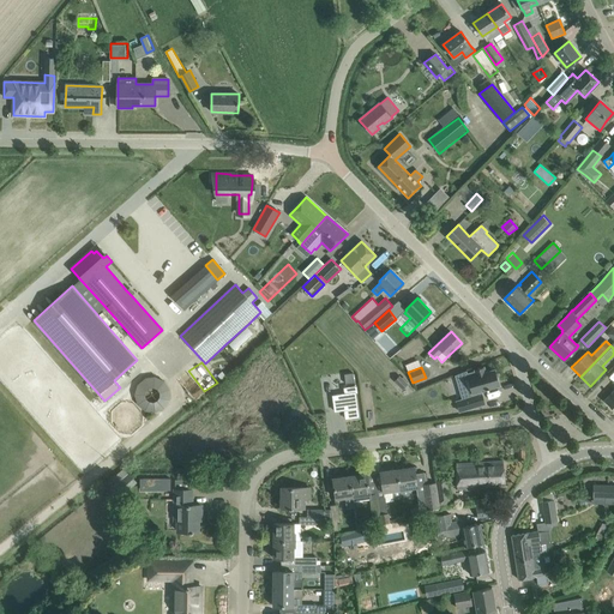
[(465,398),(456,402),(459,411),(485,404),(482,393),(480,395),(479,391),(487,389),(487,390),(489,390),(488,389),(499,385),(494,369),(485,373),(483,367),(475,369),(475,371),(465,373),(467,378),(464,379),(469,395),(464,396),(465,398)]
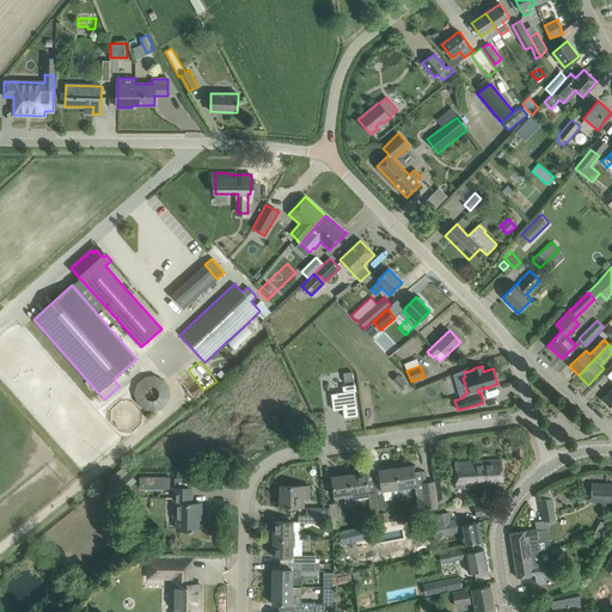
[(352,372),(343,373),(344,383),(353,381),(352,372)]
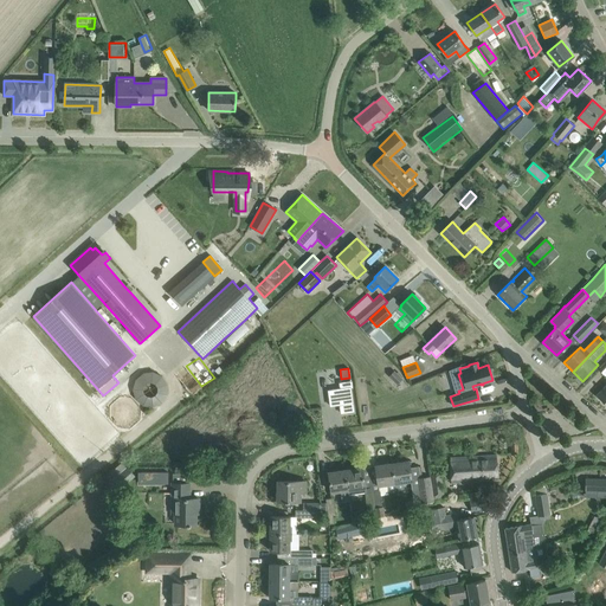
[(394,371),(389,376),(398,385),(403,379),(394,371)]
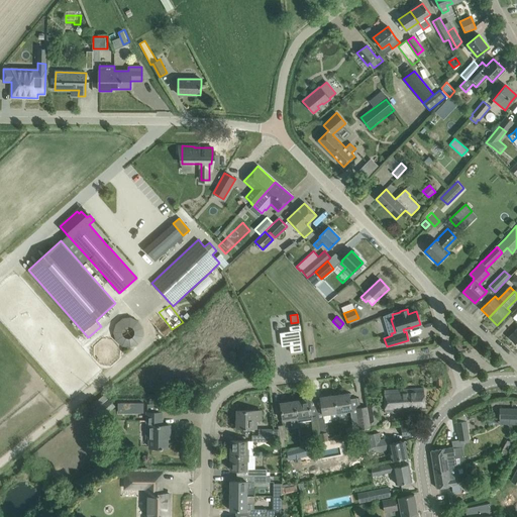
[(290,327),(290,332),(280,333),(282,346),(290,345),(291,352),(302,351),(299,330),(300,330),(299,325),(290,327)]
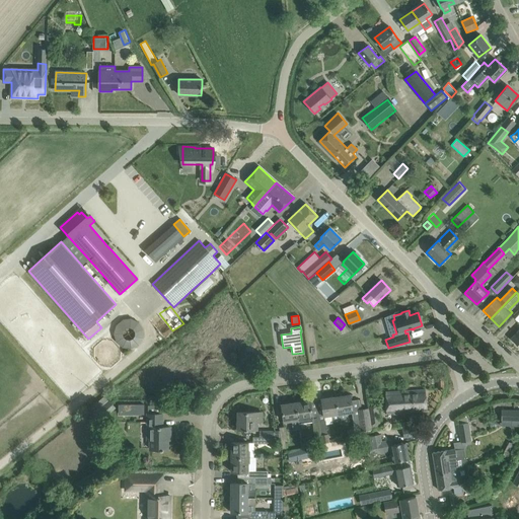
[(385,392),(386,402),(386,414),(417,412),(427,411),(425,390),(385,392)]
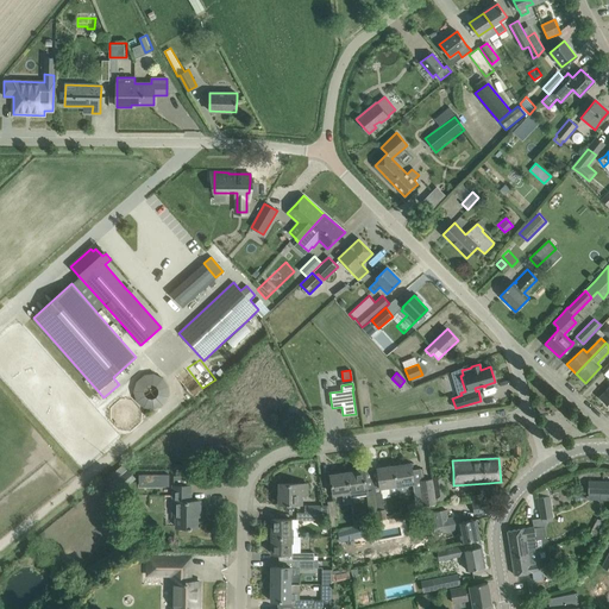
[(437,504),(437,503),(433,479),(422,481),(421,469),(412,470),(410,463),(394,465),(397,494),(406,493),(405,485),(413,484),(415,501),(407,502),(407,509),(415,508),(437,504)]
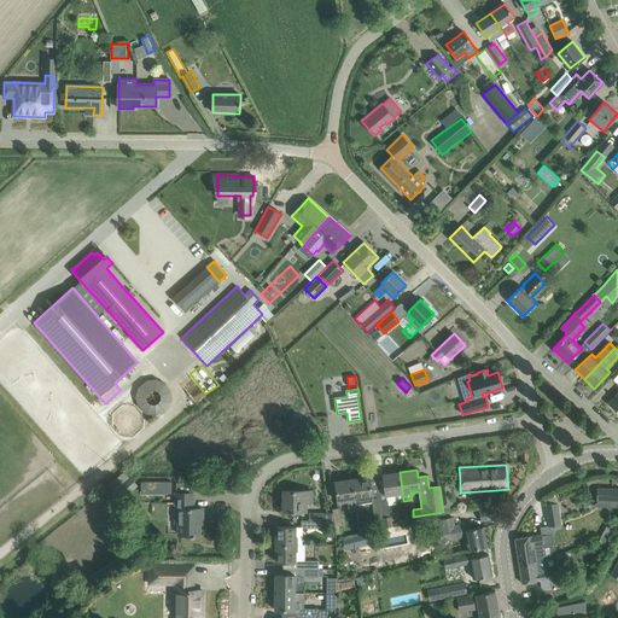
[(389,503),(396,502),(403,501),(400,472),(383,474),(386,501),(379,502),(382,519),(383,524),(384,528),(394,526),(391,517),(390,517),(389,503)]
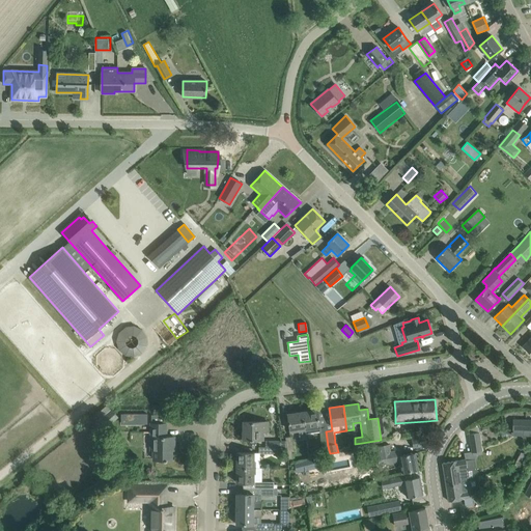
[(325,451),(329,450),(328,446),(326,431),(326,426),(319,427),(317,410),(302,412),(306,434),(319,431),(322,447),(324,446),(325,451)]
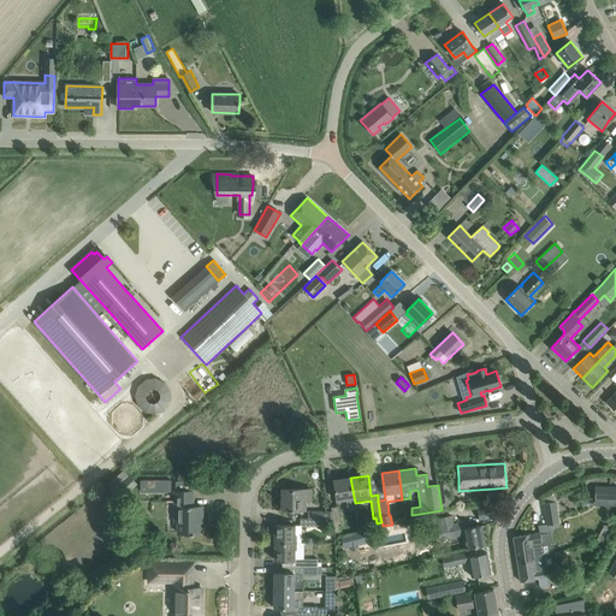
[(355,510),(355,503),(350,478),(333,480),(337,501),(347,498),(348,510),(355,510)]
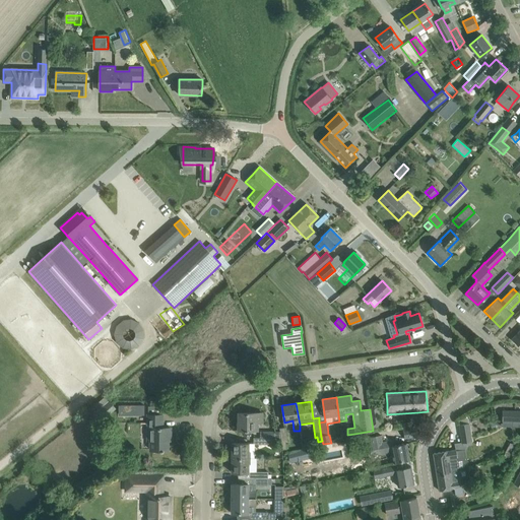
[(144,405),(119,404),(118,414),(144,415),(144,405)]
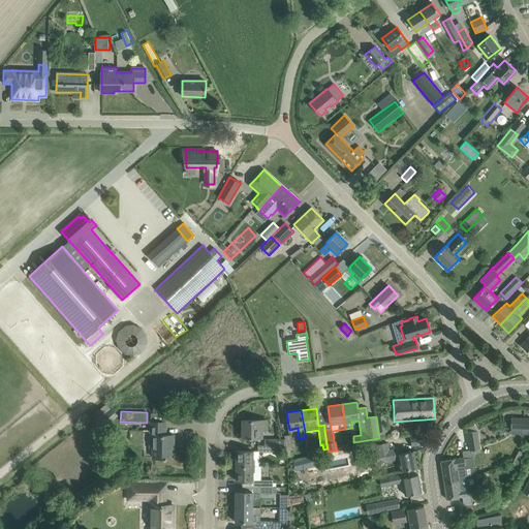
[(386,436),(386,432),(387,432),(385,413),(376,414),(376,416),(379,437),(386,436)]
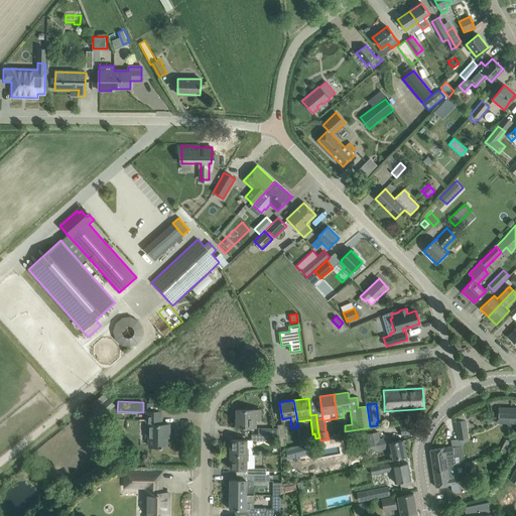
[(99,419),(109,411),(103,404),(94,412),(99,419)]
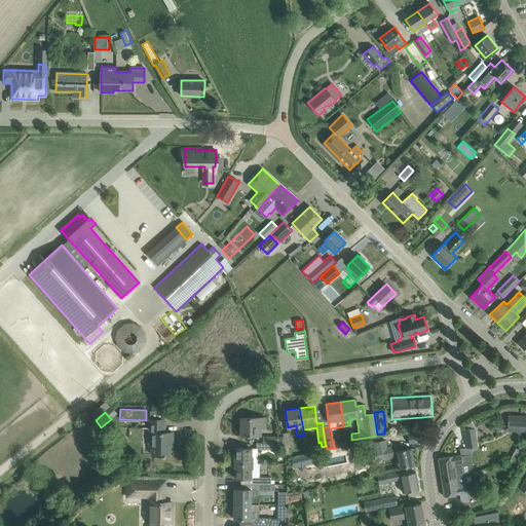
[(525,415),(509,415),(508,425),(520,426),(520,433),(525,431),(525,415)]
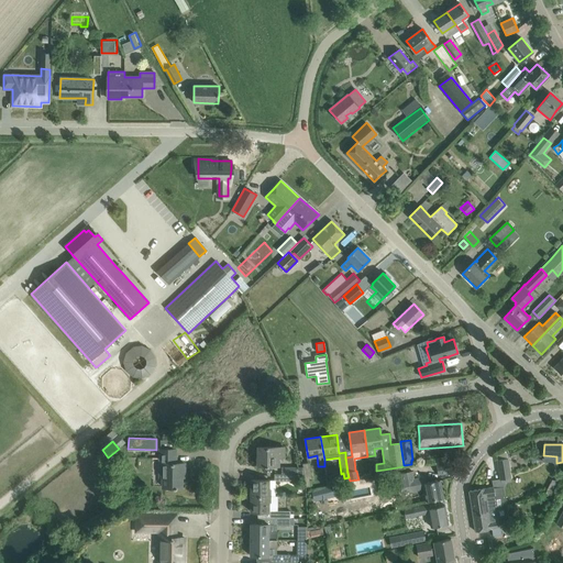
[(276,459),(284,459),(284,448),(258,448),(258,466),(276,466),(276,459)]
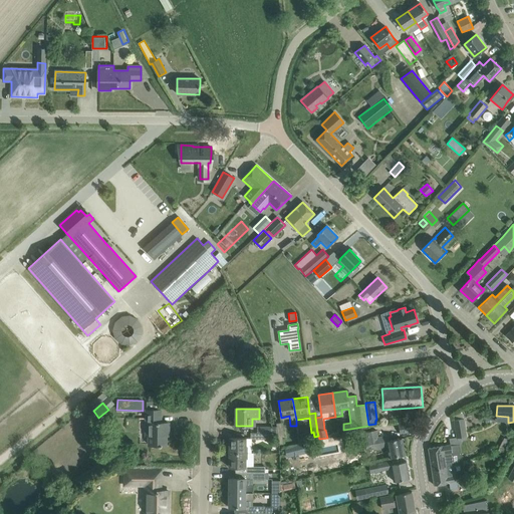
[(149,445),(156,445),(166,445),(166,431),(169,431),(169,423),(161,423),(161,410),(147,410),(147,424),(150,424),(149,445)]
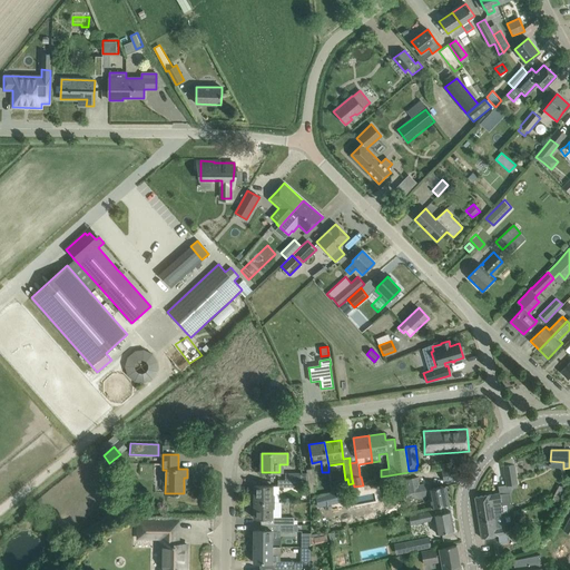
[(514,464),(503,465),(507,485),(517,484),(514,464)]
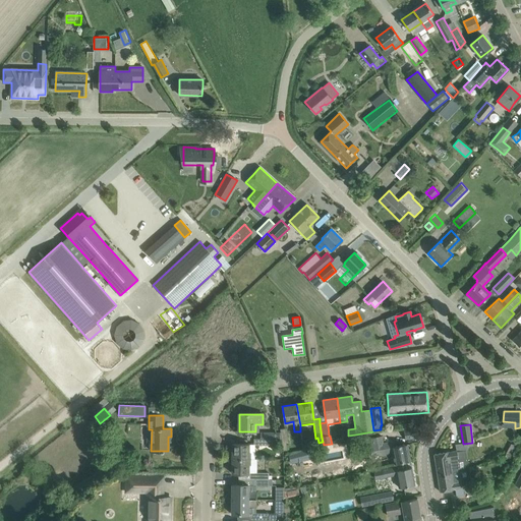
[(405,439),(408,438),(418,436),(416,427),(403,430),(405,439)]
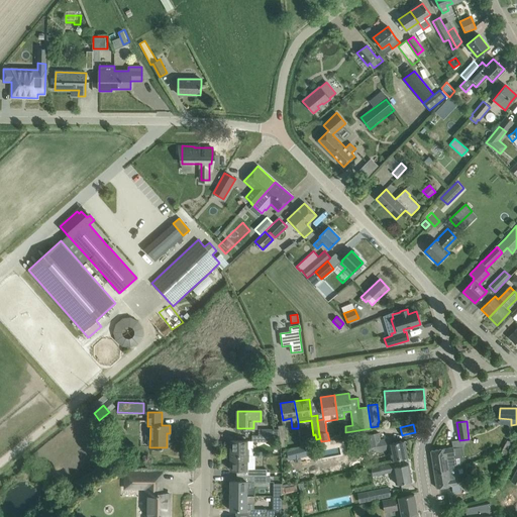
[(287,439),(285,425),(279,425),(279,429),(278,429),(279,436),(280,447),(285,446),(284,440),(287,439)]
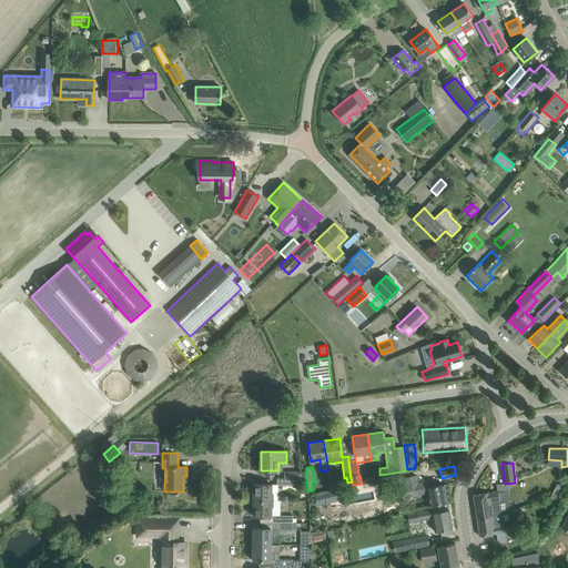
[(432,480),(421,483),(418,483),(416,475),(404,477),(406,485),(403,486),(405,498),(415,496),(428,494),(430,506),(447,503),(444,484),(433,486),(432,480)]
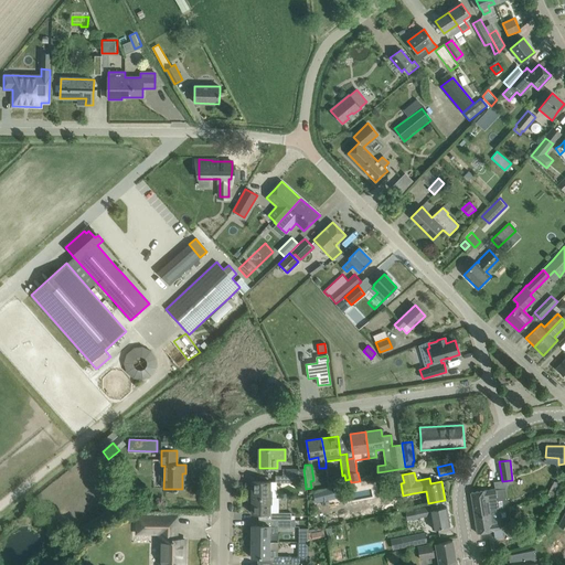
[(252,482),(252,498),(270,498),(270,482),(263,482),(252,482)]
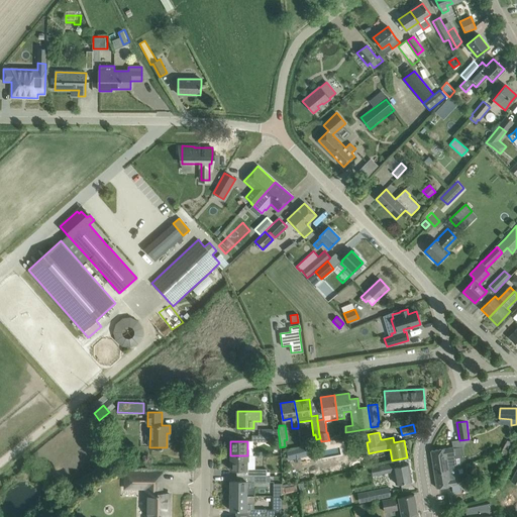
[(453,447),(431,451),(432,458),(433,470),(447,468),(448,469),(456,468),(456,467),(455,458),(453,447)]
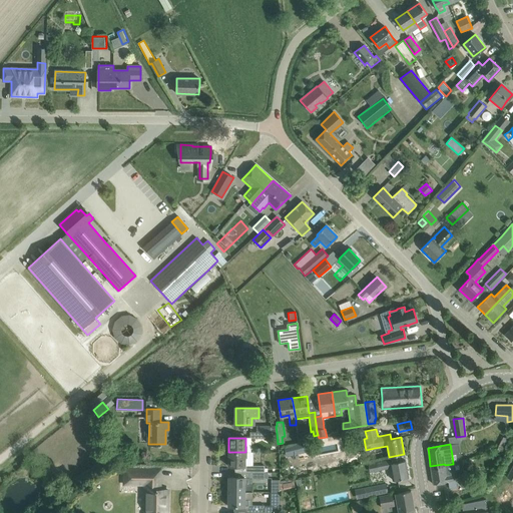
[(228,452),(228,466),(234,466),(238,466),(244,466),(245,452),(228,452)]
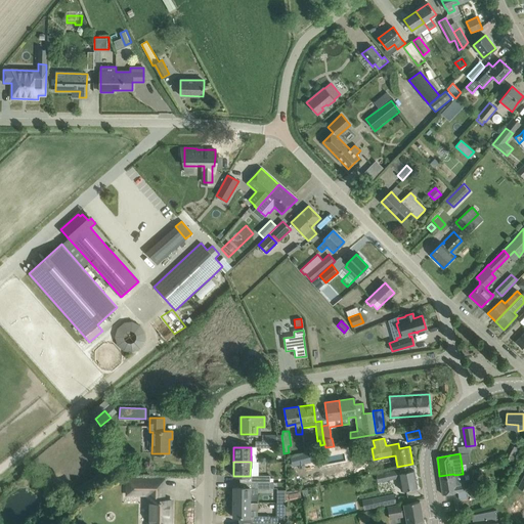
[(387,472),(384,473),(385,474),(386,480),(399,478),(401,490),(407,489),(418,487),(415,471),(408,472),(407,468),(396,470),(397,470),(387,472)]
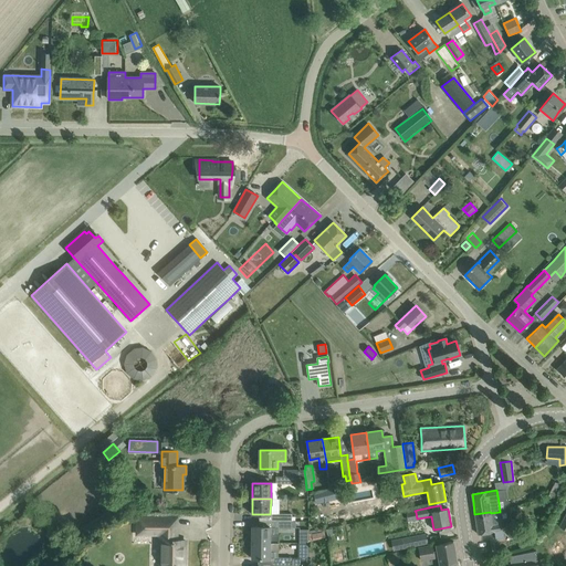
[(490,512),(474,514),(477,525),(478,528),(478,534),(489,533),(494,532),(495,540),(504,537),(502,524),(500,514),(500,512),(491,513),(490,512)]
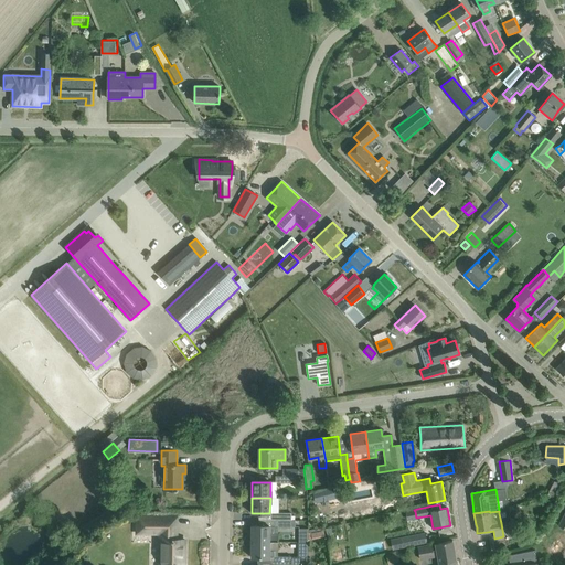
[(176,525),(160,525),(160,564),(177,564),(181,564),(181,547),(184,547),(184,540),(176,540),(176,525)]
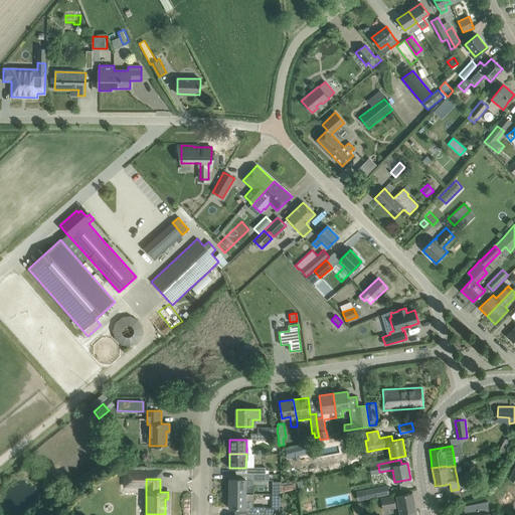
[(245,480),(235,480),(228,480),(228,494),(254,494),(254,487),(247,487),(247,488),(245,488),(245,480)]
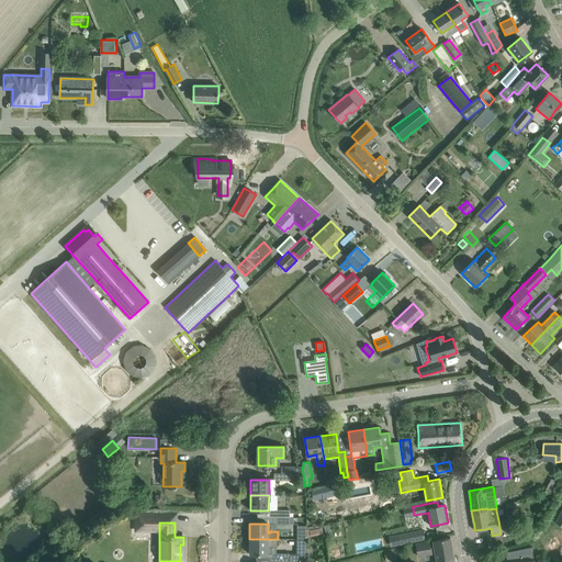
[(424,529),(397,535),(400,544),(425,540),(424,529)]
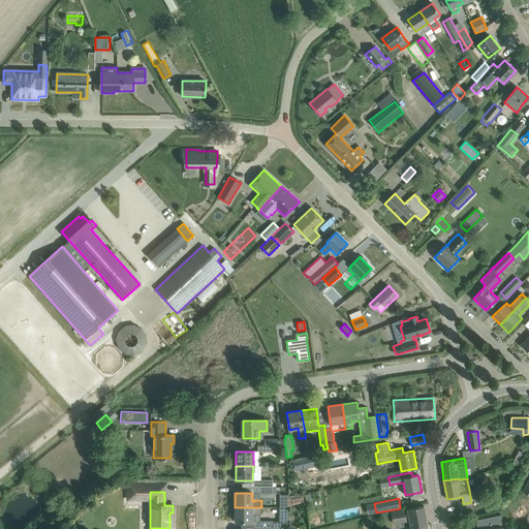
[(424,506),(413,507),(407,508),(408,515),(405,516),(404,509),(391,511),(394,524),(407,522),(407,521),(409,521),(410,526),(427,523),(424,506)]
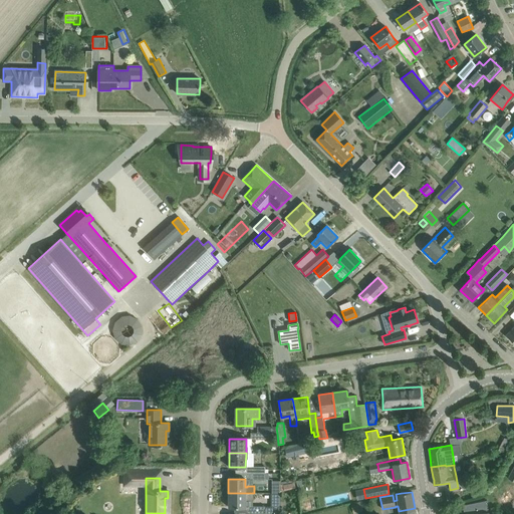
[(253,500),(254,493),(228,493),(228,507),(245,507),(245,499),(247,499),(247,500),(253,500)]
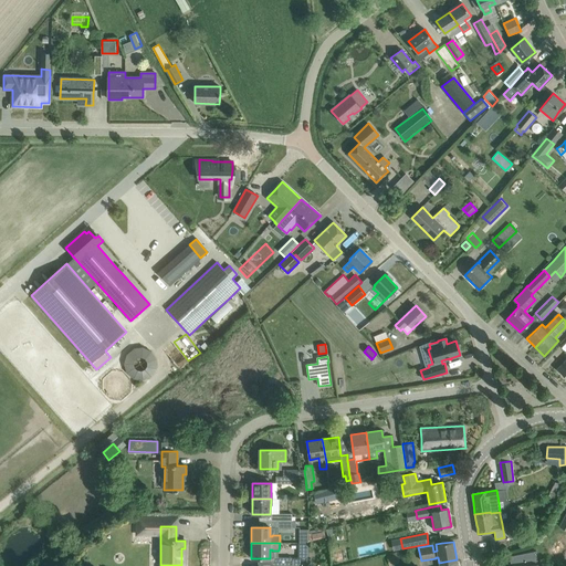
[(407,551),(387,555),(389,565),(400,563),(399,558),(409,555),(407,551)]
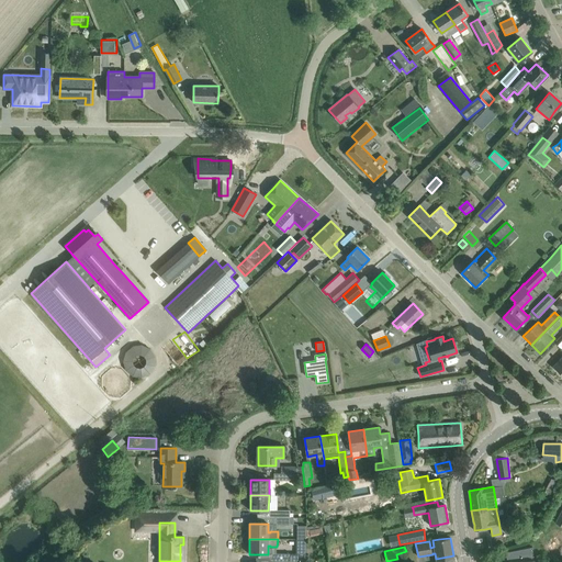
[(534,561),(534,560),(531,547),(506,551),(506,561),(534,561)]
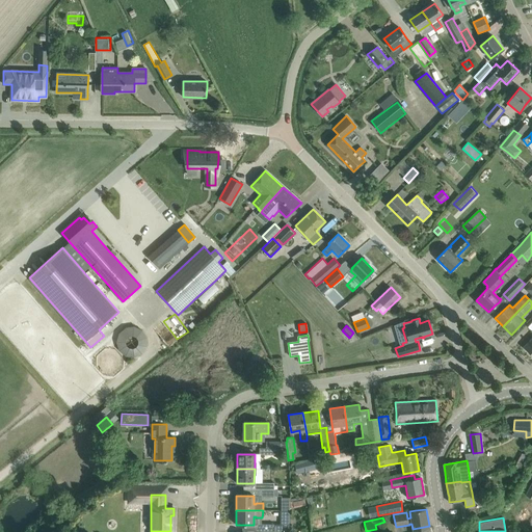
[(259,531),(274,531),(290,531),(290,519),(281,519),(281,520),(281,525),(274,524),(259,524),(259,531)]
